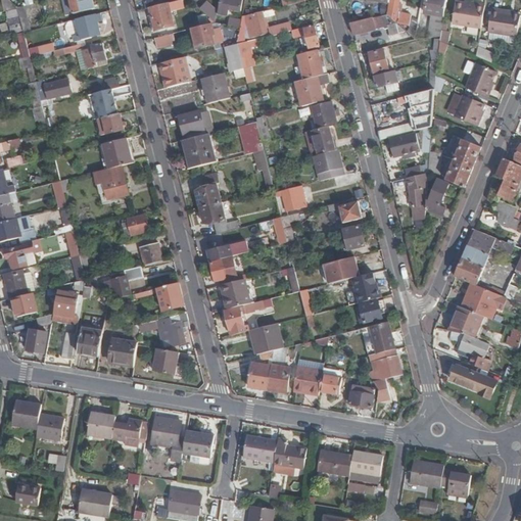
[(16,6),(8,0),(1,0),(4,9),(16,6)]
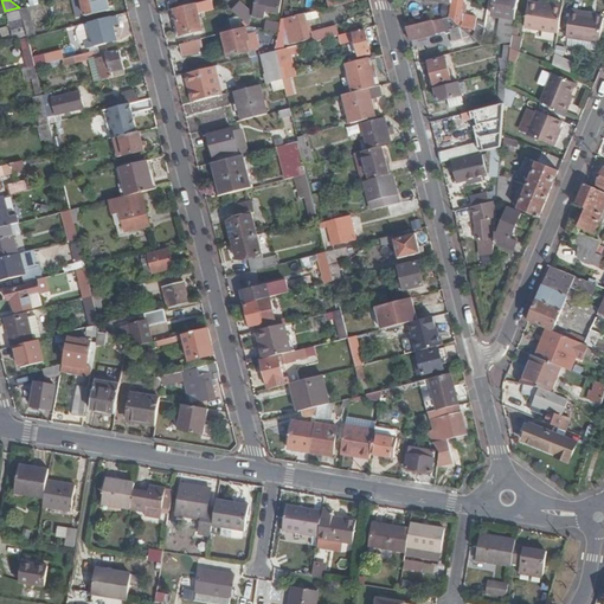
[(108,8),(105,0),(81,0),(84,14),(108,8)]
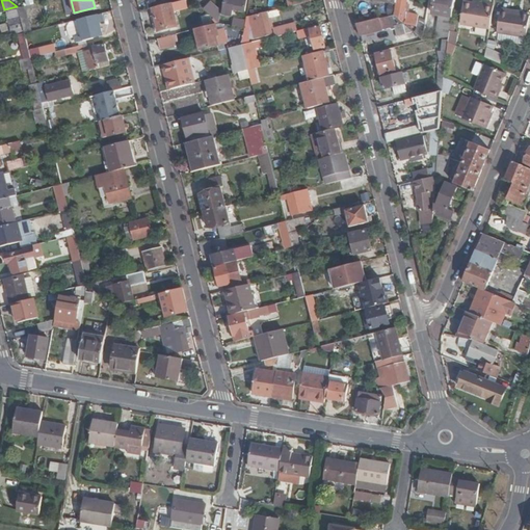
[(243,4),(244,0),(224,0),(222,14),(230,15),(232,2),(243,4)]
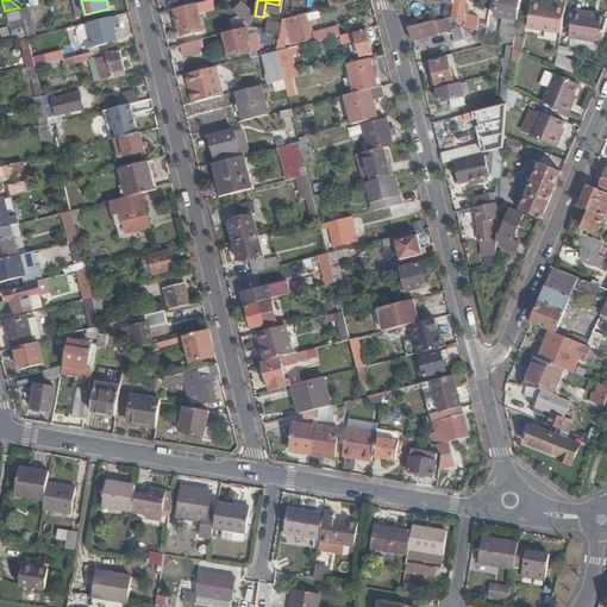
[(314,0),(313,10),(330,6),(329,0),(321,2),(321,0),(314,0)]
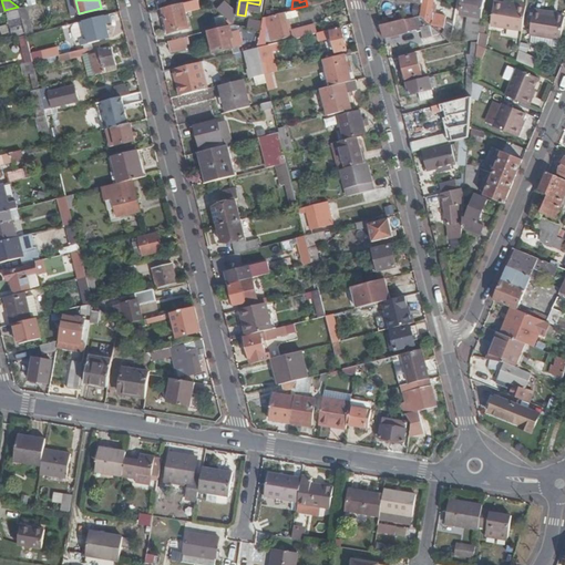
[(430,14),(432,0),(423,0),(421,13),(430,14)]
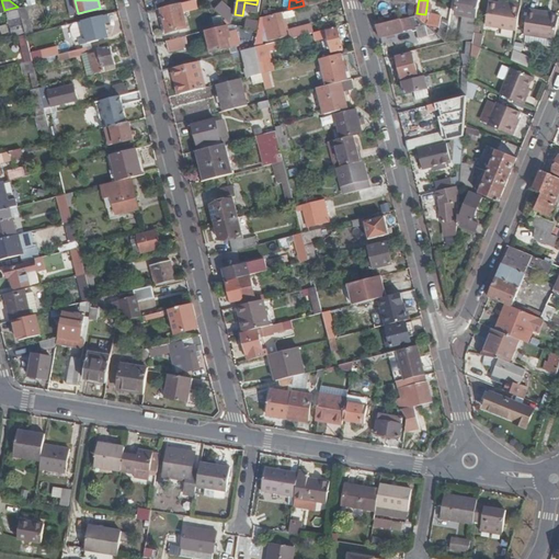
[(475,16),(477,0),(458,0),(456,13),(460,14),(475,16)]
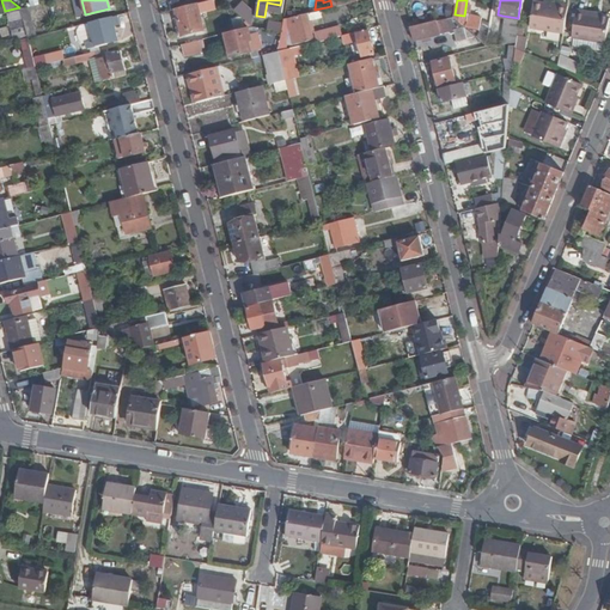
[(187,4),(176,6),(182,34),(202,29),(195,1),(187,4)]
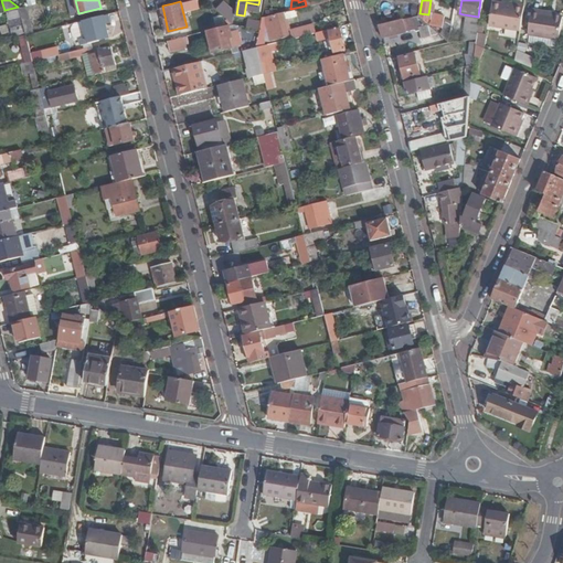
[(518,29),(522,3),(513,2),(513,4),(499,2),(490,1),(487,23),(518,29)]
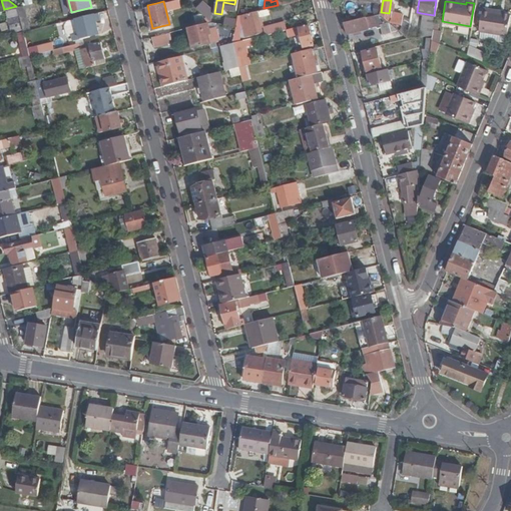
[(22,31),(29,29),(25,14),(28,13),(26,3),(16,6),(16,8),(19,19),(20,21),(21,27),(22,31)]
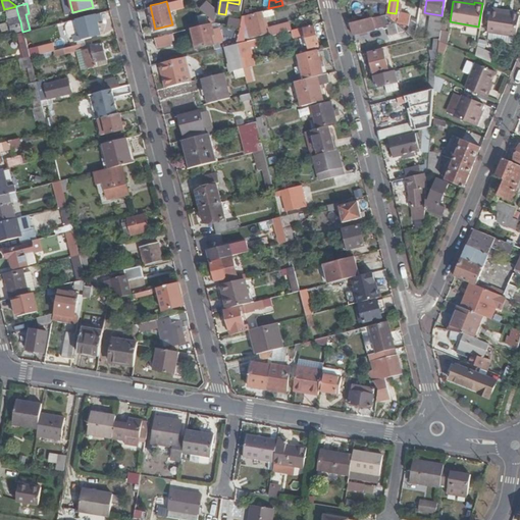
[(514,34),(517,14),(498,11),(498,8),(489,7),(486,30),(514,34)]
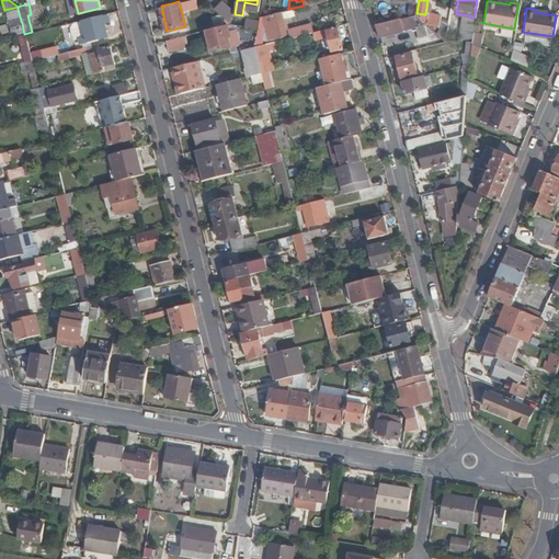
[(21,21),(18,9),(6,12),(9,24),(21,21)]
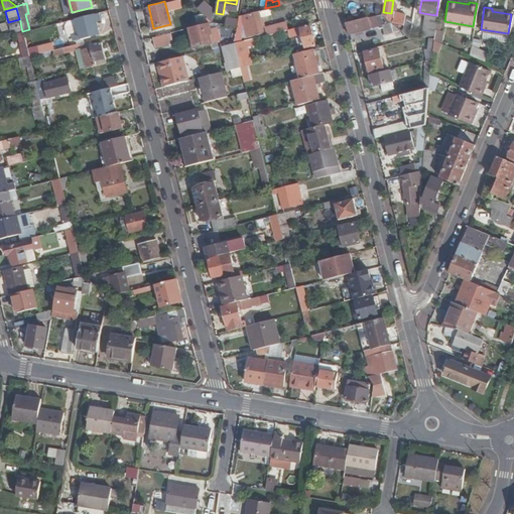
[(257,10),(241,15),(241,17),(246,35),(262,31),(257,10)]
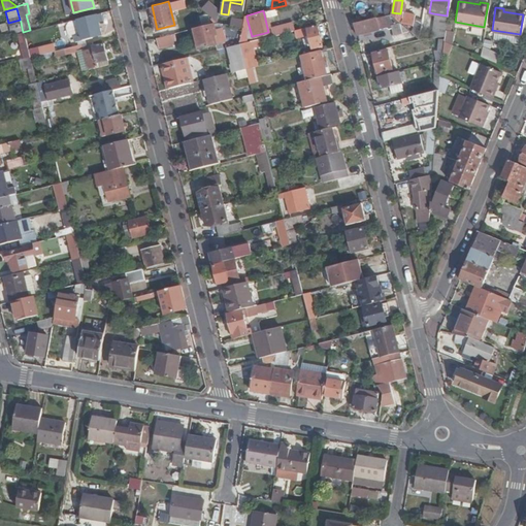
[(390,12),(354,22),(357,34),(386,26),(386,28),(390,27),(392,34),(407,30),(390,12)]
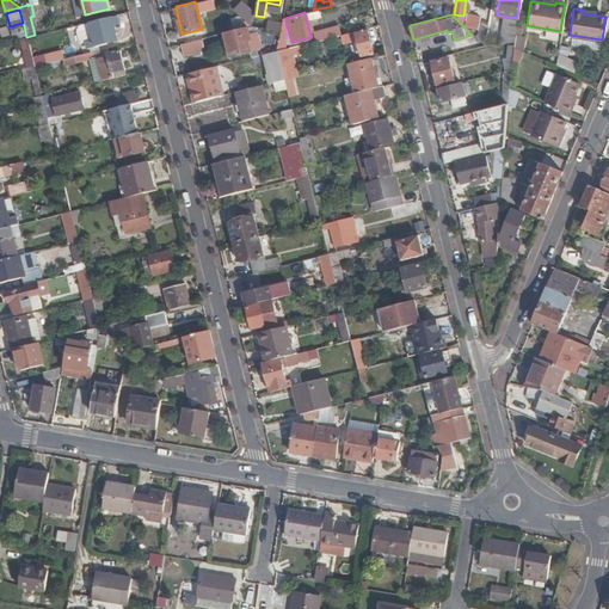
[(477,28),(478,17),(467,14),(466,25),(477,28)]
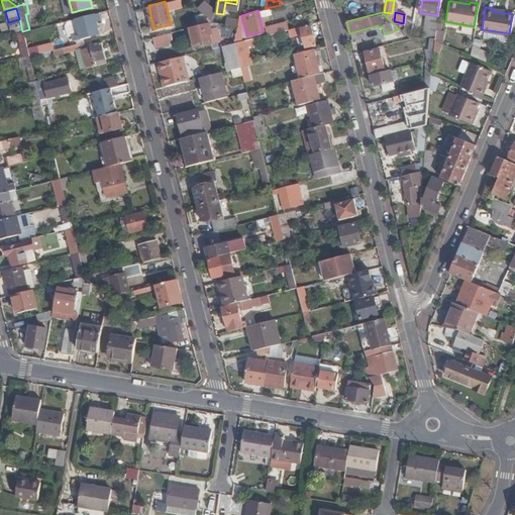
[(435,28),(437,15),(424,13),(421,36),(434,34),(435,28)]
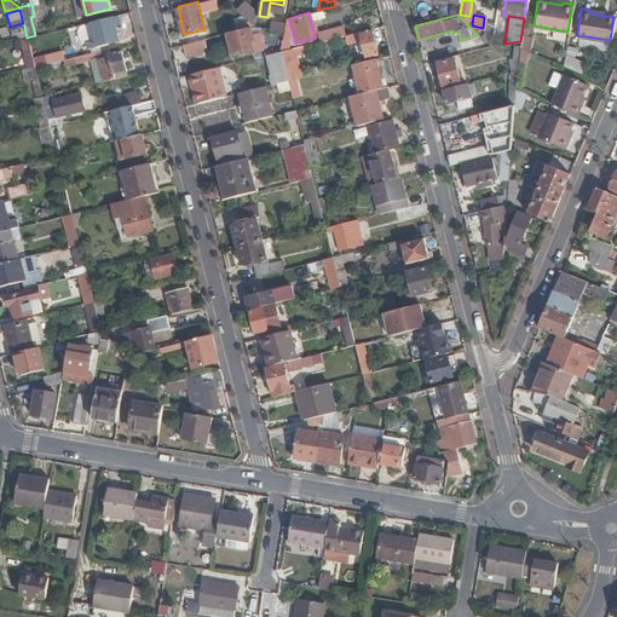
[(117,39),(113,19),(99,23),(91,26),(94,39),(86,41),(87,48),(105,44),(105,41),(117,39)]
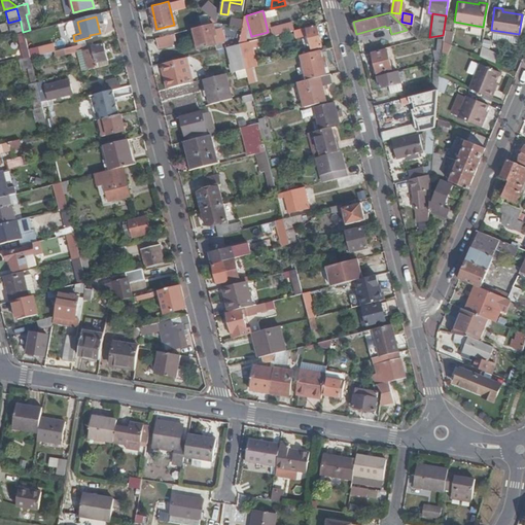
[(11,31),(22,28),(21,22),(9,25),(11,31)]
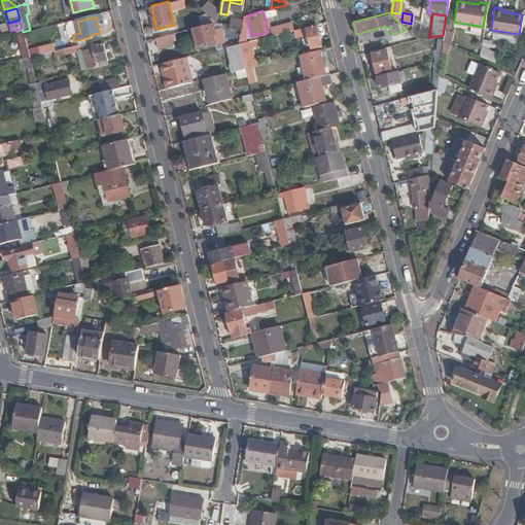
[(214,30),(212,23),(193,28),(198,47),(211,43),(212,49),(218,47),(217,42),(228,40),(224,29),(220,30),(220,28),(214,30)]
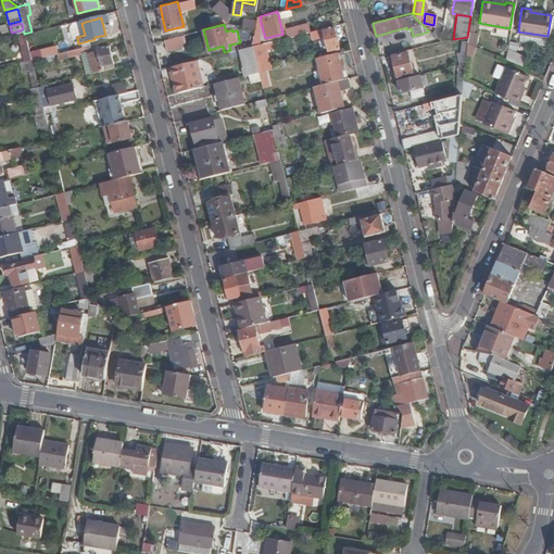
[(338,48),(332,25),(315,29),(317,37),(324,36),(326,47),(327,50),(338,48)]
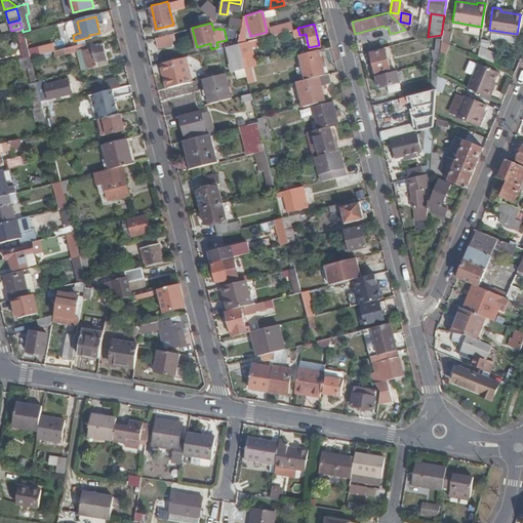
[(157,36),(169,33),(174,32),(173,25),(156,29),(157,36)]
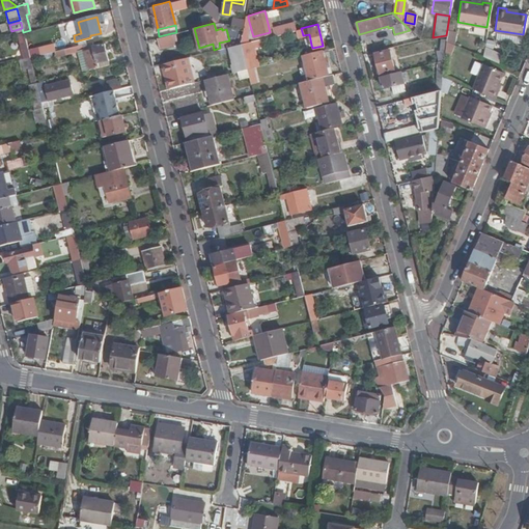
[(445,40),(453,44),(455,30),(447,29),(446,35),(445,39),(445,40)]
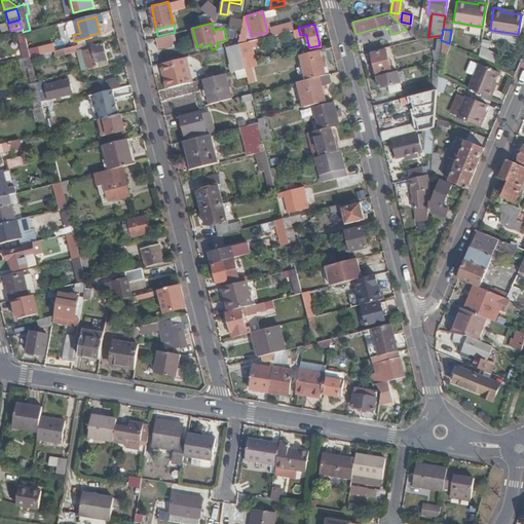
[(23,32),(17,33),(24,55),(19,57),(19,59),(29,57),(23,32)]
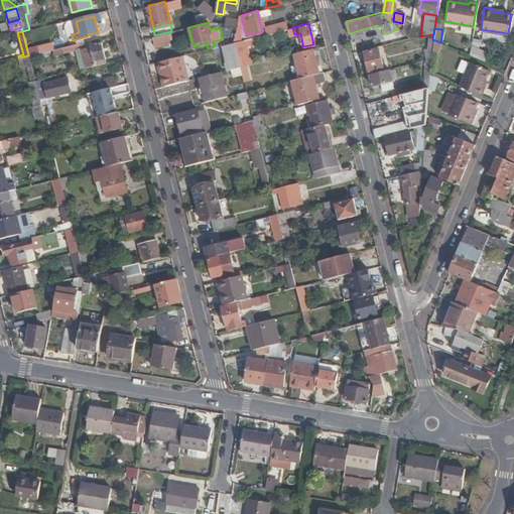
[(154,35),(152,36),(154,46),(168,42),(166,32),(154,35)]
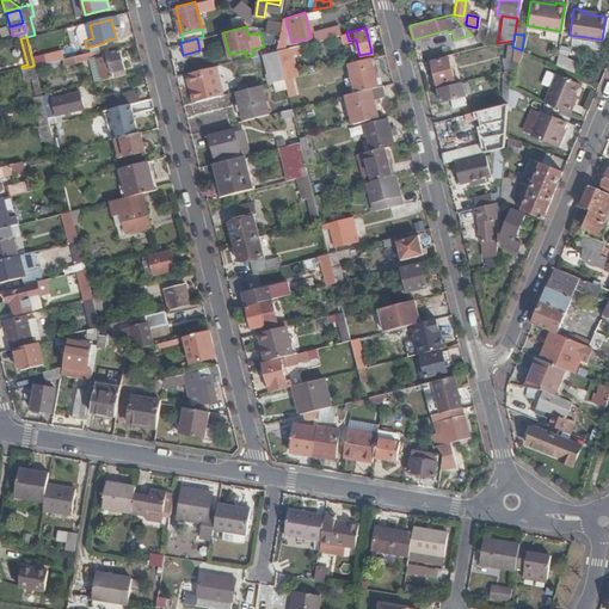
[(352,54),(358,51),(356,40),(349,41),(352,54)]
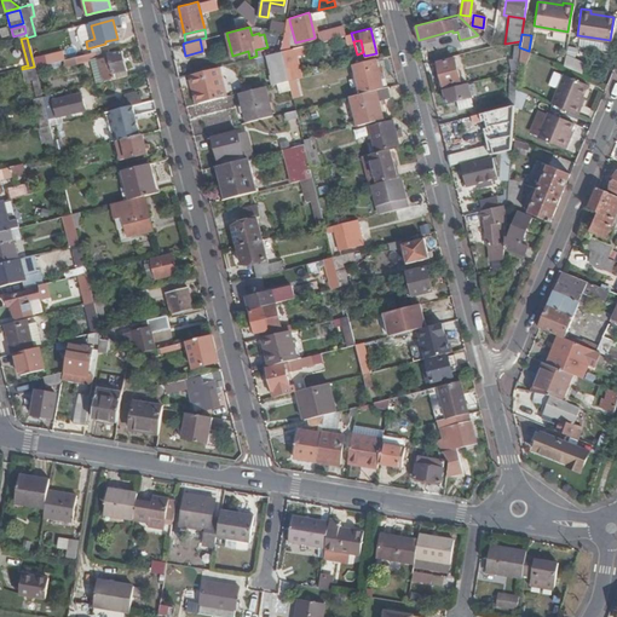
[(507,61),(509,70),(515,69),(519,47),(519,46),(513,45),(512,58),(507,61)]
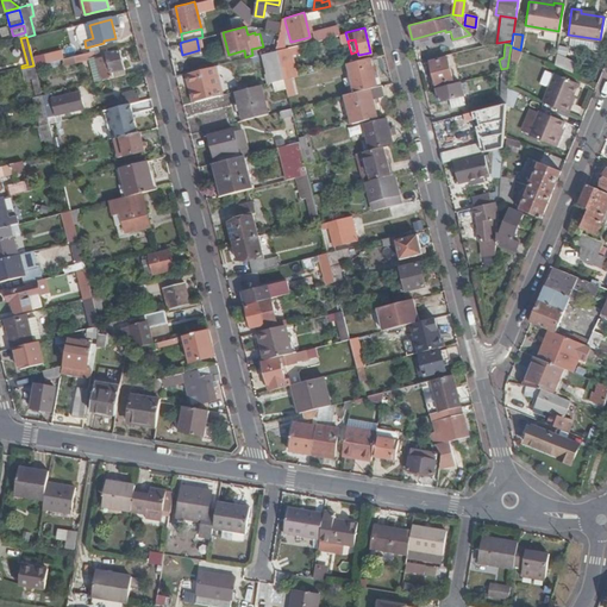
[(63,57),(83,52),(82,47),(62,51),(63,57)]
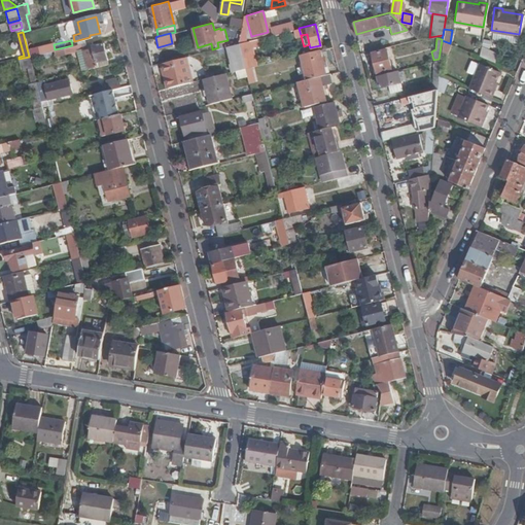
[(93,45),(92,41),(72,45),(55,49),(57,56),(82,49),(88,69),(98,66),(96,60),(106,58),(102,43),(93,45)]
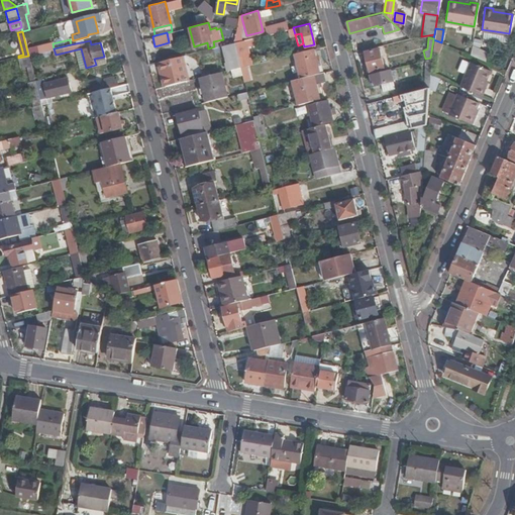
[(235,47),(239,67),(246,65),(240,40),(233,42),(235,47)]
